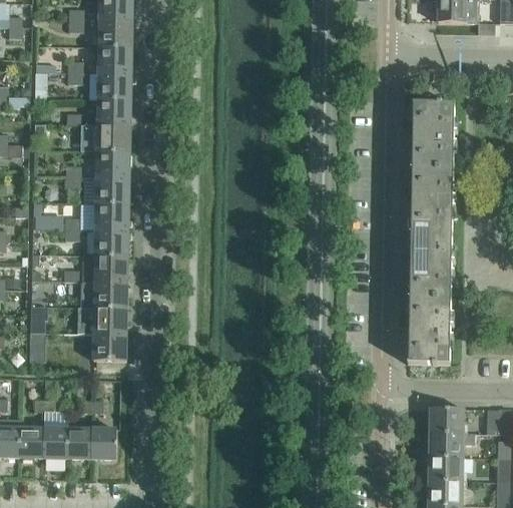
[(100,0),(100,20),(133,21),(133,0),(100,0)]
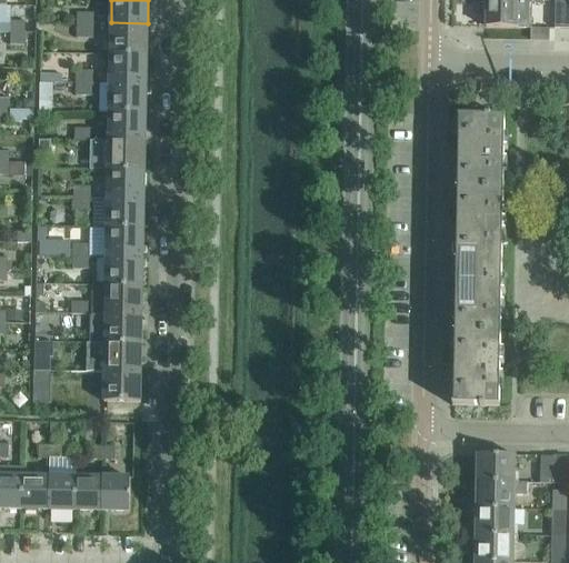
[(487,0),(486,23),(495,24),(531,24),(531,0),(487,0)]
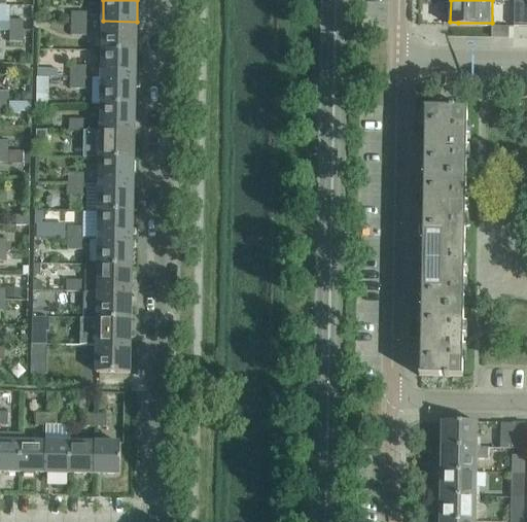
[(515,0),(515,24),(519,24),(526,23),(526,0),(515,0)]
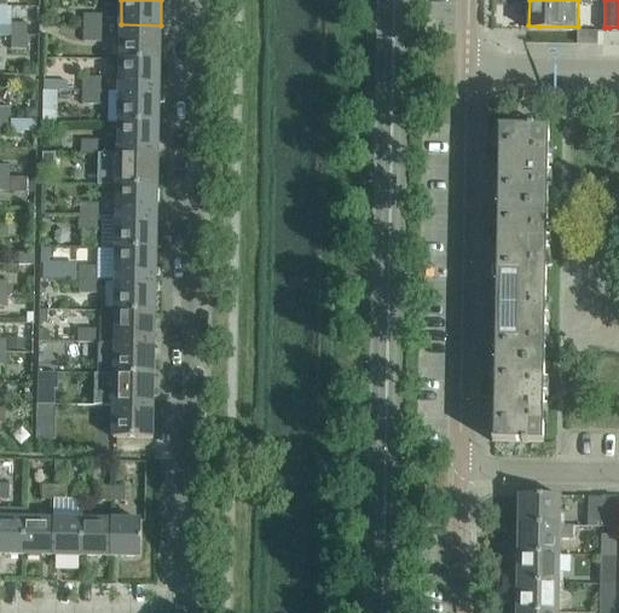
[(84,24),(102,24),(102,10),(85,10),(84,24)]
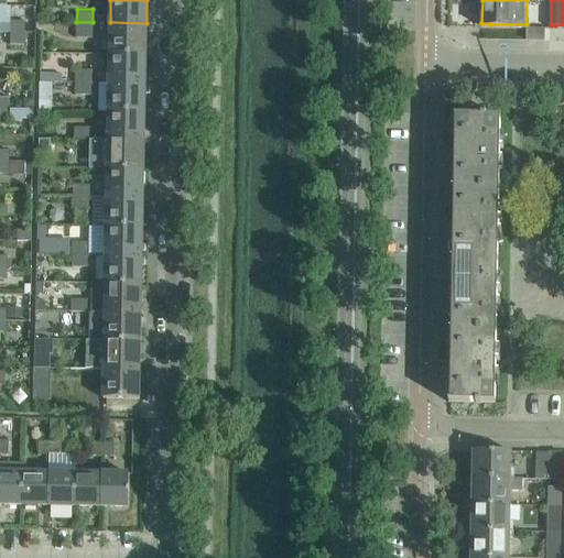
[(11,29),(24,29),(24,17),(11,17),(11,29)]
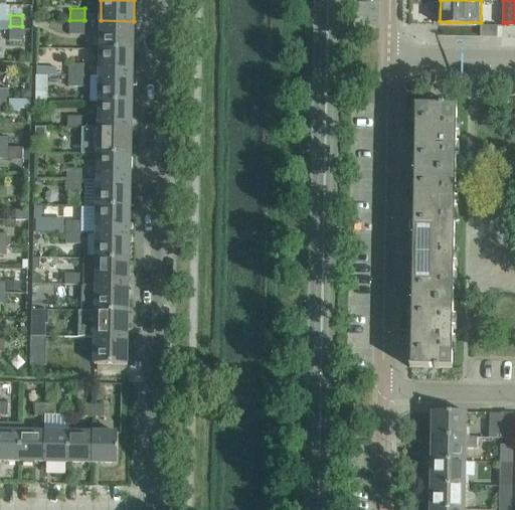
[(84,20),(69,20),(69,30),(84,31),(84,20)]
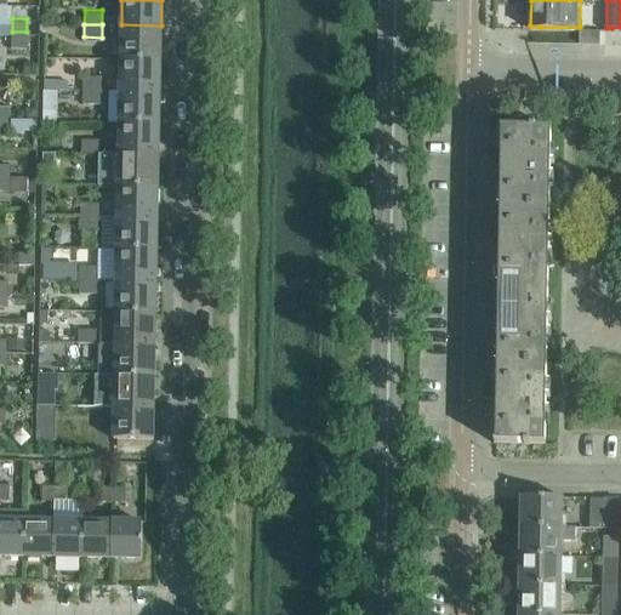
[(160,57),(161,26),(121,24),(120,56),(160,57)]
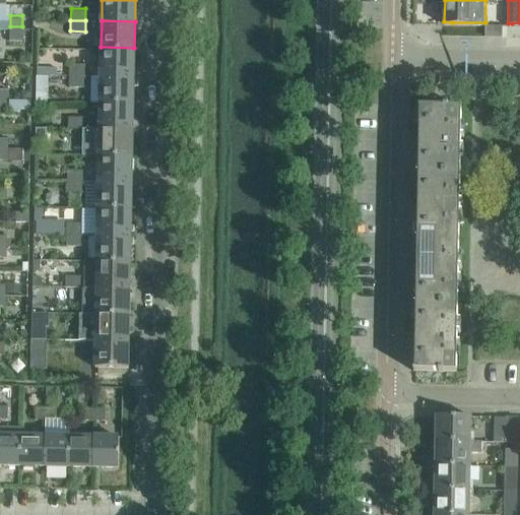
[(22,26),(10,26),(9,38),(21,38),(22,26)]
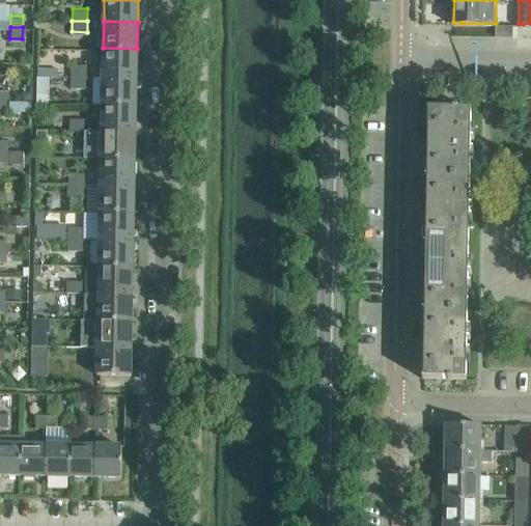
[(137,49),(103,48),(103,75),(137,75),(137,49)]
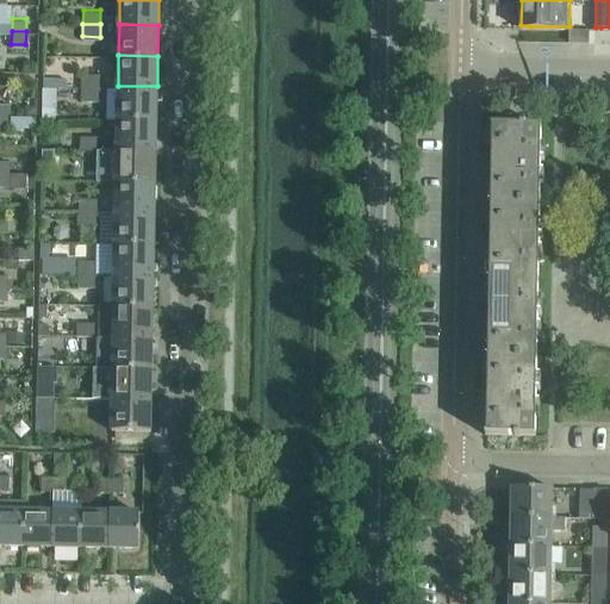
[(81,85),(99,85),(99,72),(82,72),(81,85)]
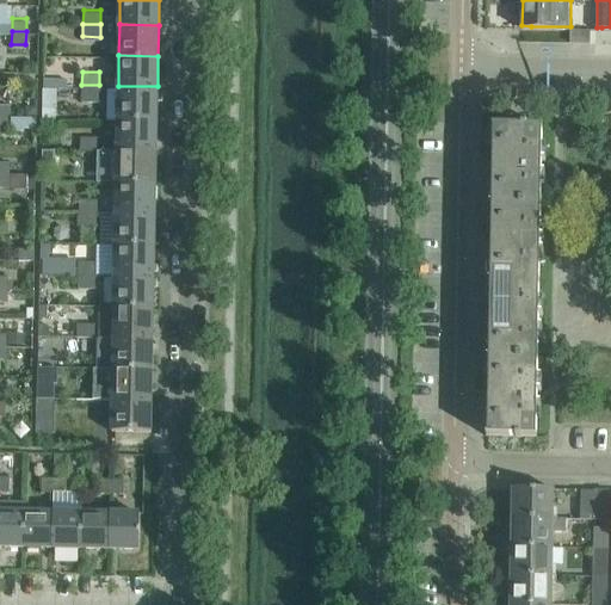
[(43,85),(57,85),(67,85),(68,75),(44,75),(43,85)]
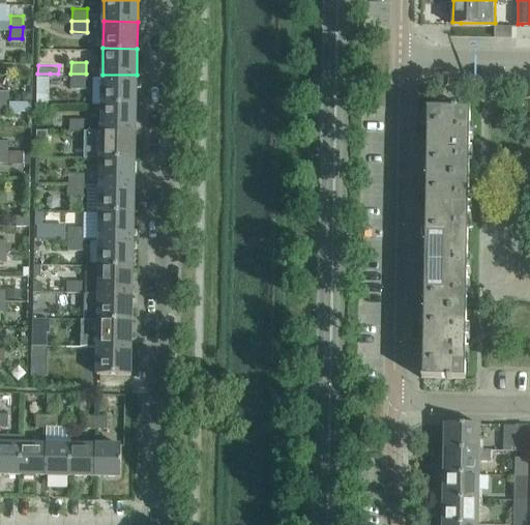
[(37,100),(50,100),(50,74),(37,74),(37,100)]
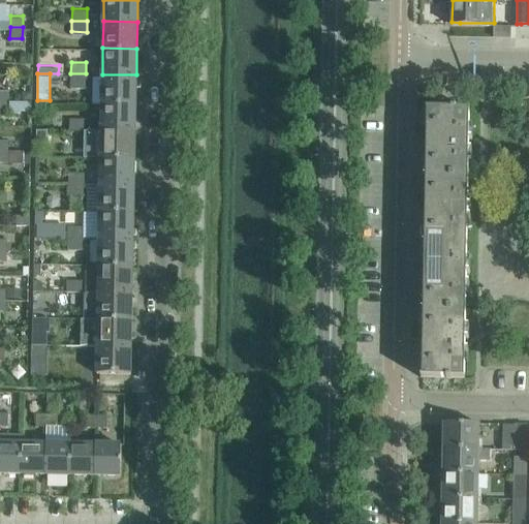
[(86,73),(70,73),(70,86),(86,86),(86,73)]
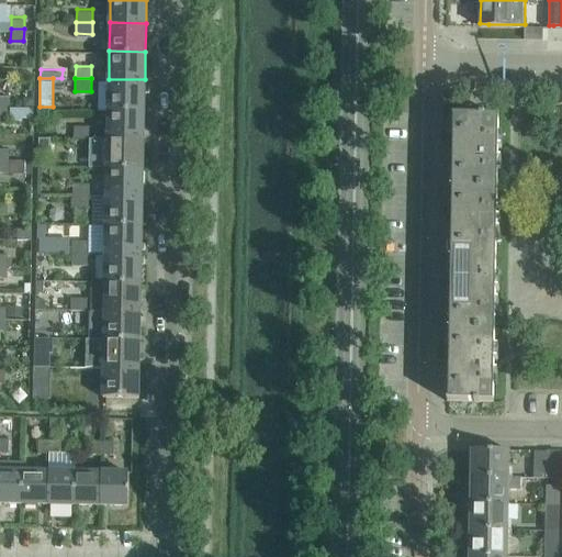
[(144,109),(145,79),(109,79),(108,108),(144,109)]
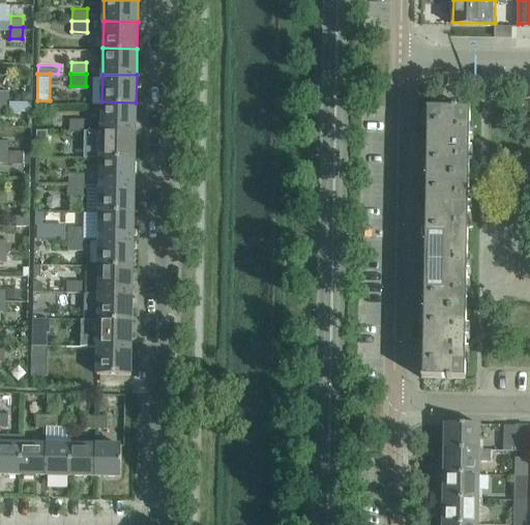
[(0,98),(8,99),(8,88),(0,87),(0,98)]
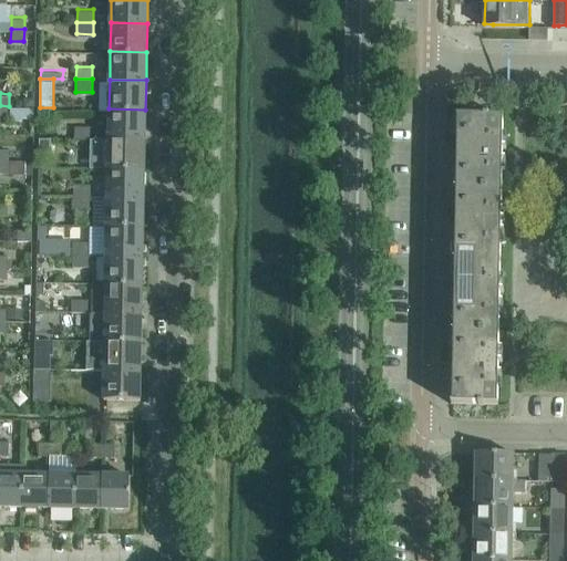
[(34,106),(9,106),(0,105),(0,116),(9,117),(9,115),(34,115),(34,106)]
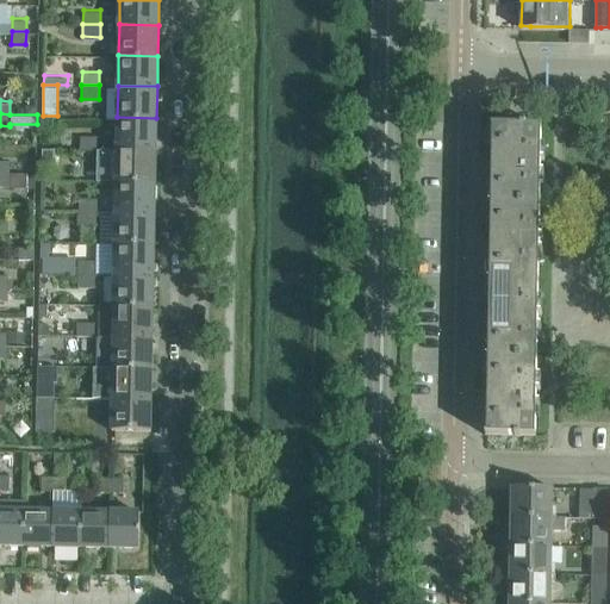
[(156,118),(117,117),(117,148),(156,149),(156,118)]
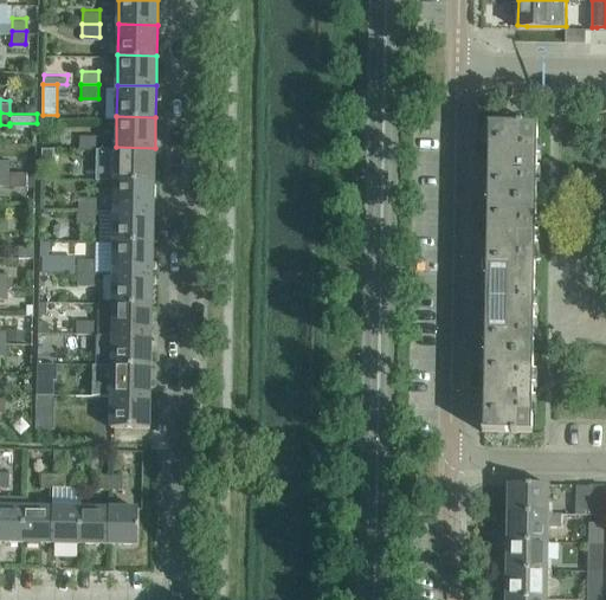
[(485,198),(536,199),(537,122),(488,121),(487,140),(492,140),(491,181),(487,181),(485,198)]
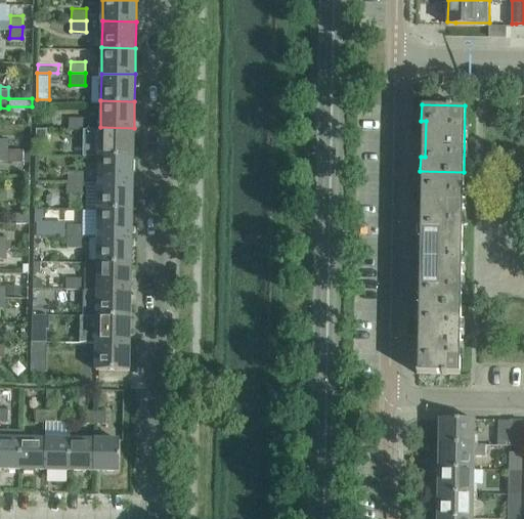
[(69,126),(84,127),(84,115),(70,115),(69,126)]
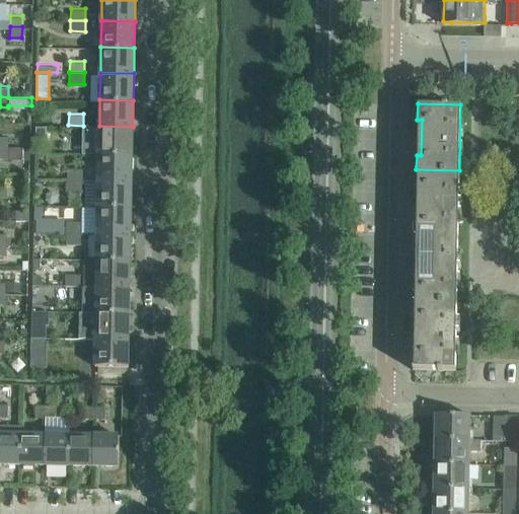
[(35,125),(35,137),(47,137),(47,125),(35,125)]
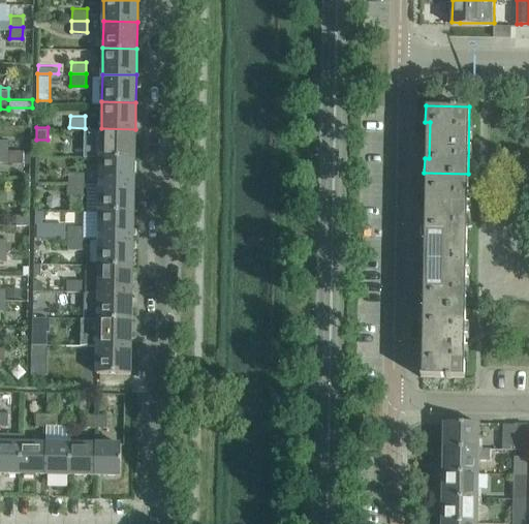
[(85,140),(84,155),(100,155),(135,156),(135,129),(101,128),(85,128),(85,140)]
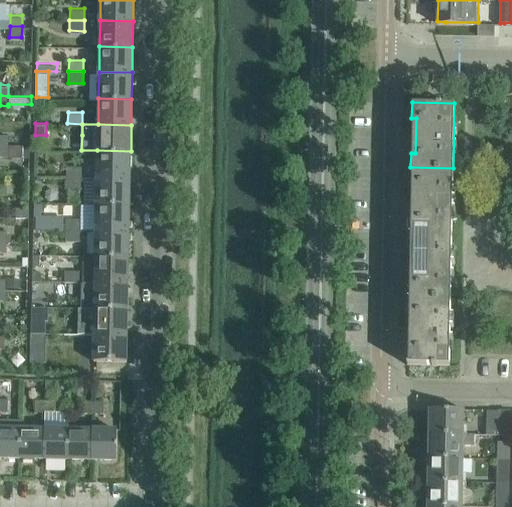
[(131,151),(97,150),(97,176),(130,177),(131,151)]
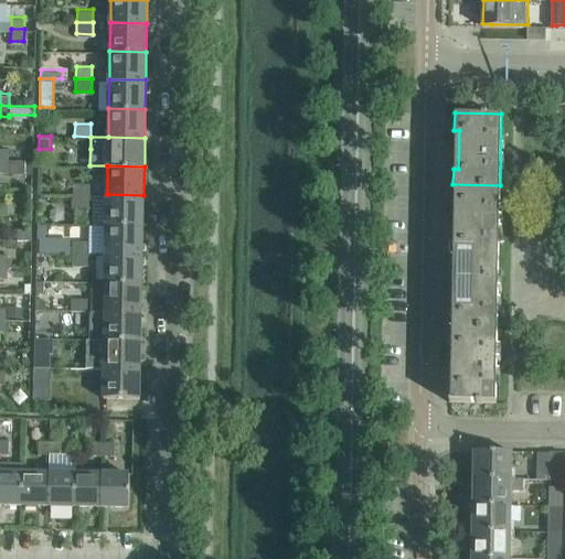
[(73,194),(89,194),(89,182),(74,181),(73,194)]
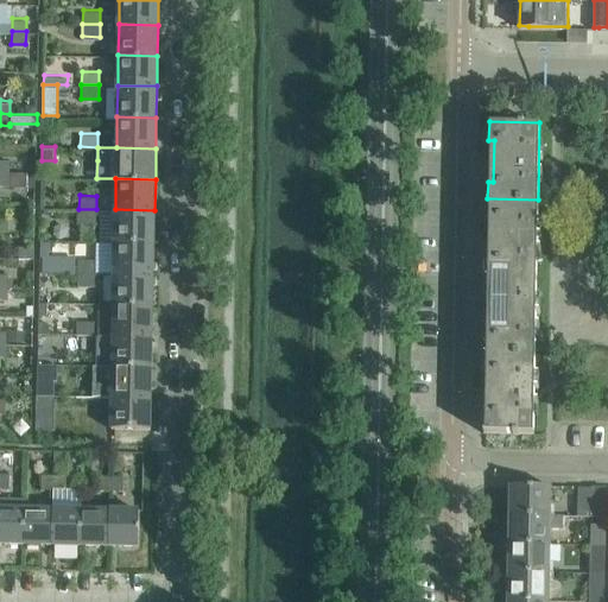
[(486,276),(537,277),(538,200),(487,198),(487,217),(493,217),(492,258),(486,258),(486,276)]
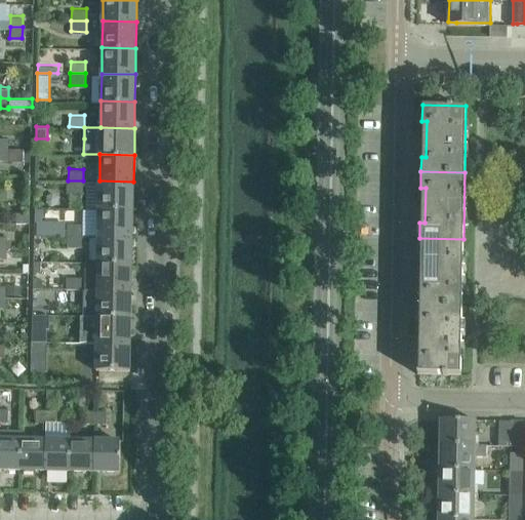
[(83,181),(68,181),(68,192),(83,192),(83,181)]
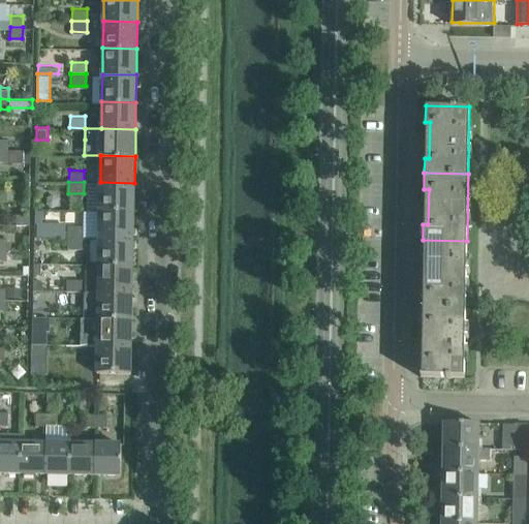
[(134,210),(134,183),(100,182),(99,209),(134,210)]
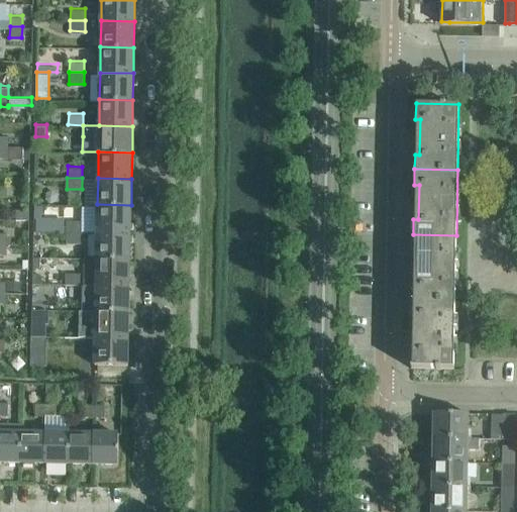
[(81,219),(81,230),(97,230),(130,231),(131,205),(97,204),(85,204),(81,204),(81,219)]
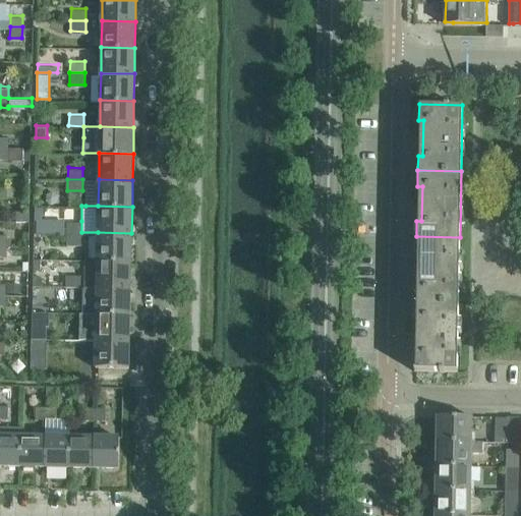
[(36,218),(36,230),(49,230),(49,217),(43,217),(36,217),(36,218)]
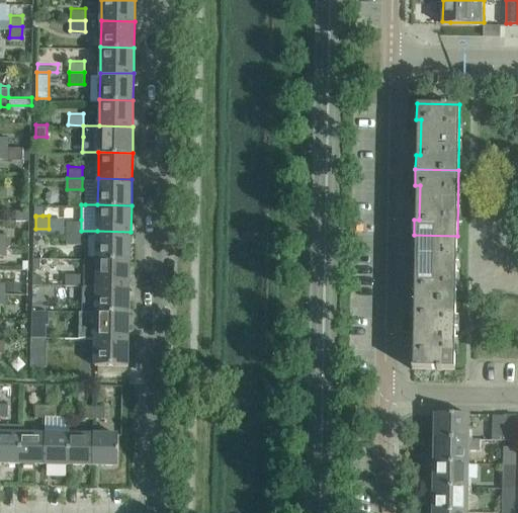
[(66,230),(81,231),(81,220),(67,219),(66,230)]
